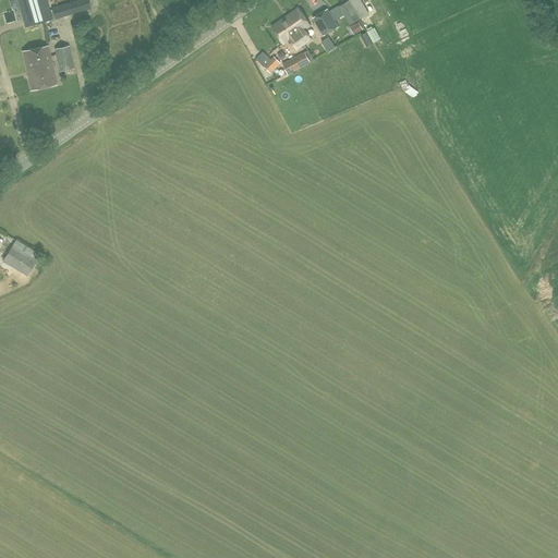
[(47,0),(16,0),(25,27),(53,19),(47,0)]
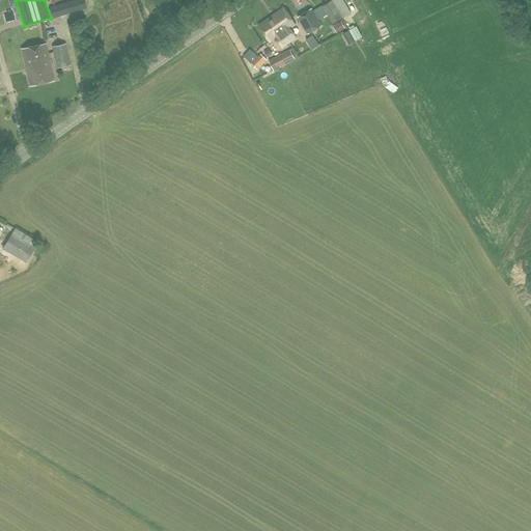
[(84,0),(74,0),(49,7),(52,18),(86,8),(84,0)]
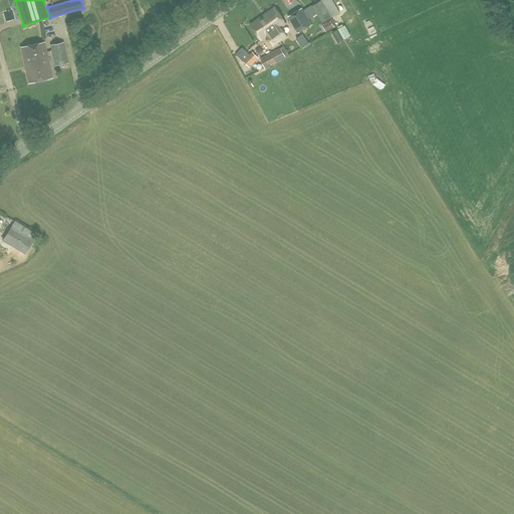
[(322,23),(340,13),(332,0),(321,0),(311,6),(322,23)]
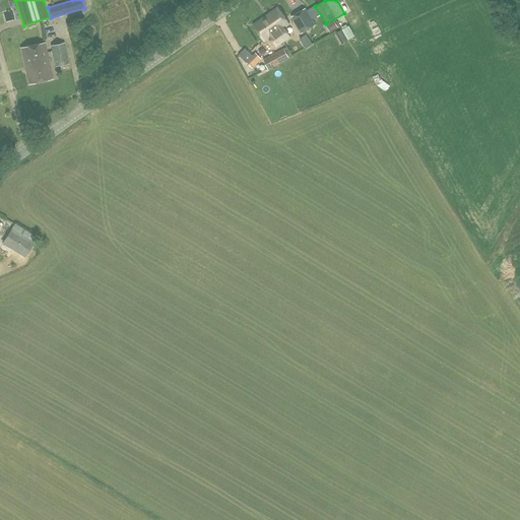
[(278,7),(266,15),(283,42),(290,38),(283,26),(288,23),(278,7)]
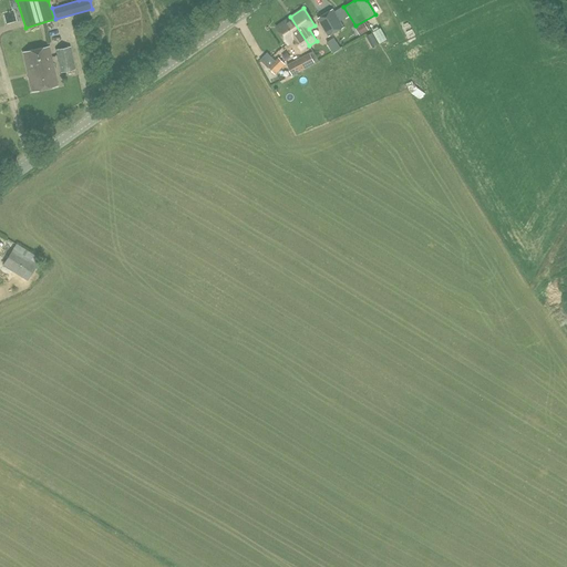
[(318,18),(329,37),(343,28),(333,9),(318,18)]
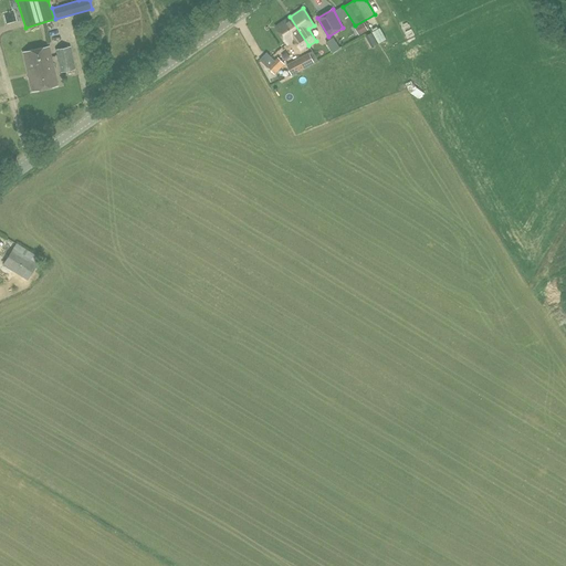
[(308,45),(290,17),(275,25),(287,43),(293,40),(301,52),(308,45)]
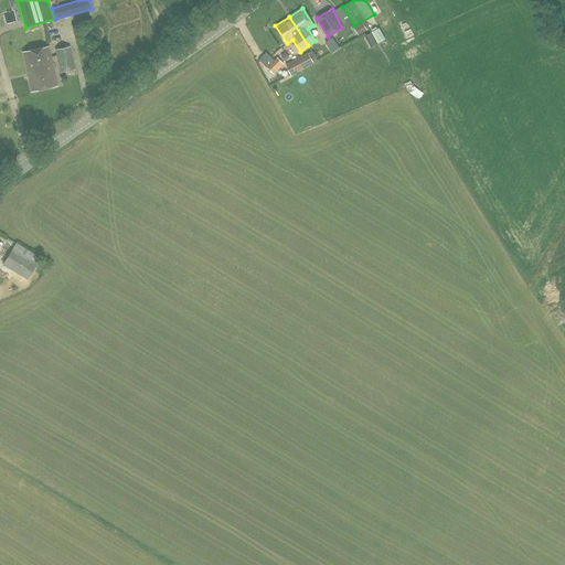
[(381,27),(374,30),(380,43),(387,40),(381,27)]
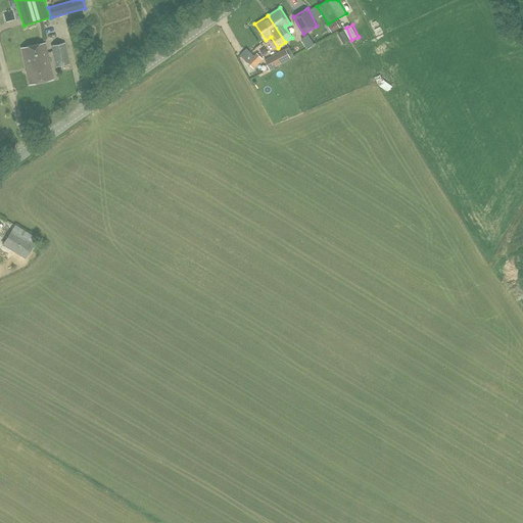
[(303,36),(308,47),(316,44),(311,33),(303,36)]
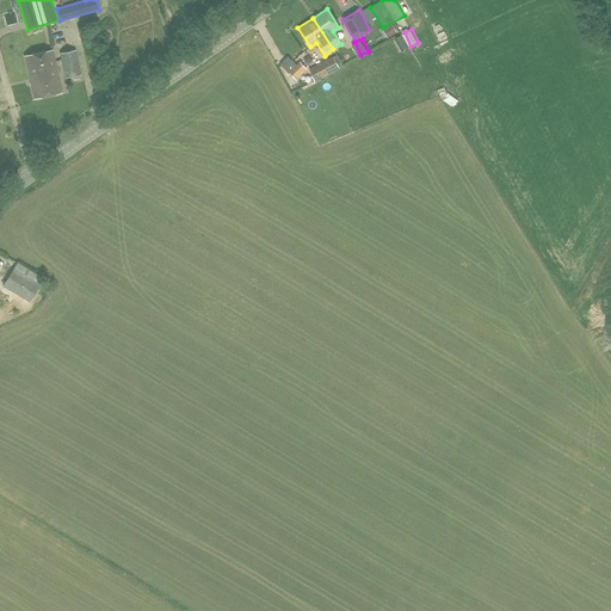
[(25,56),(30,78),(57,72),(53,50),(25,56)]
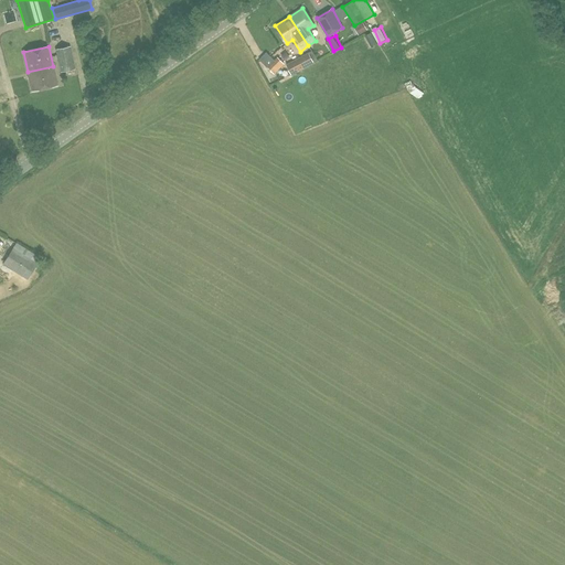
[(56,50),(61,72),(74,70),(70,46),(56,50)]
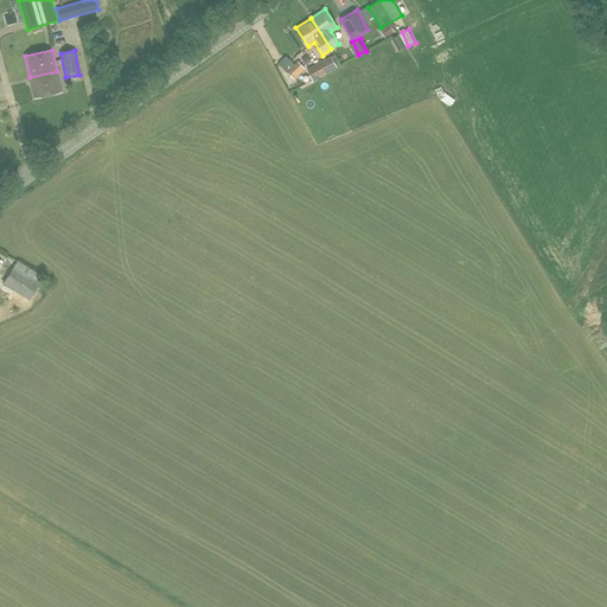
[(332,57),(307,69),(313,80),(338,68),(332,57)]
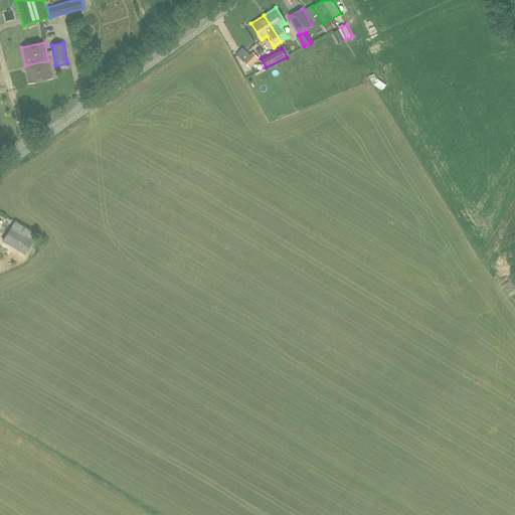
[(252,66),(262,57),(256,52),(246,61),(252,66)]
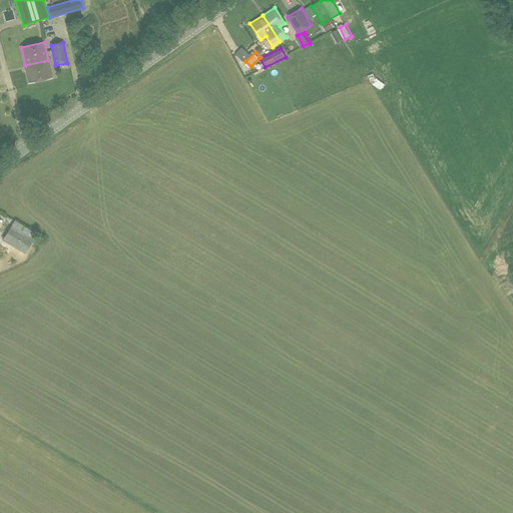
[(52,77),(48,60),(25,65),(28,82),(52,77)]
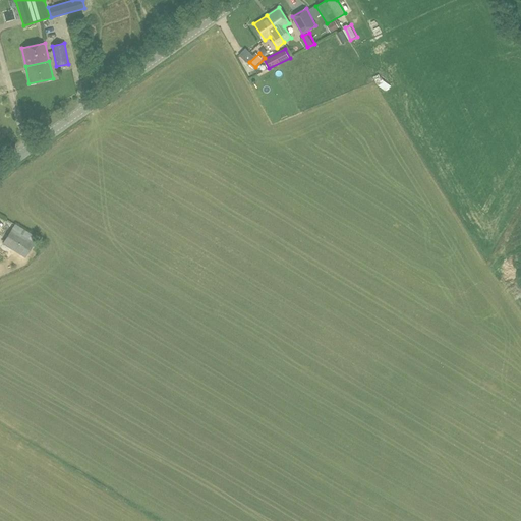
[(391,91),(394,84),(378,74),(374,80),(391,91)]
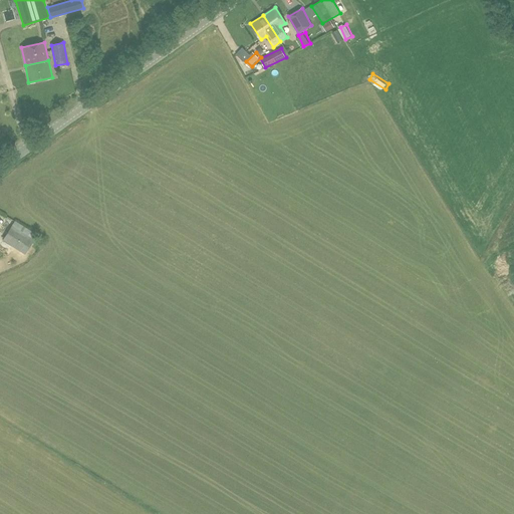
[(37,234),(15,220),(2,240),(13,248),(12,251),(22,257),(24,254),(25,255),(37,234)]
